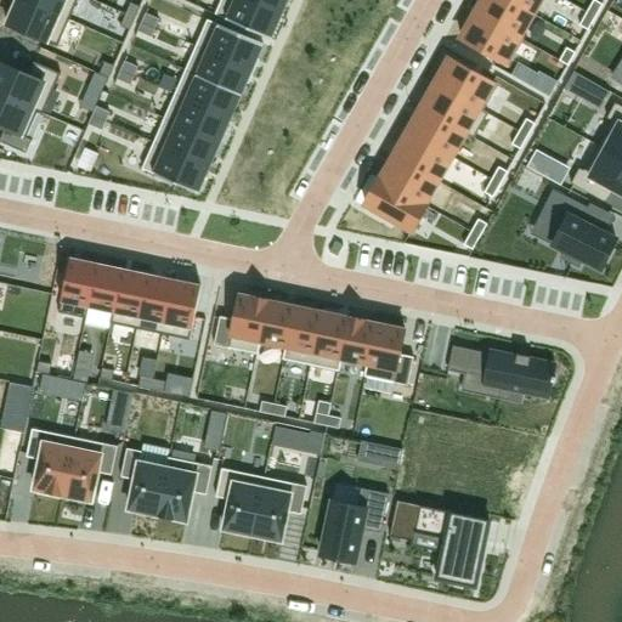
[(23,0),(17,0),(7,24),(58,46),(69,20),(23,0)]
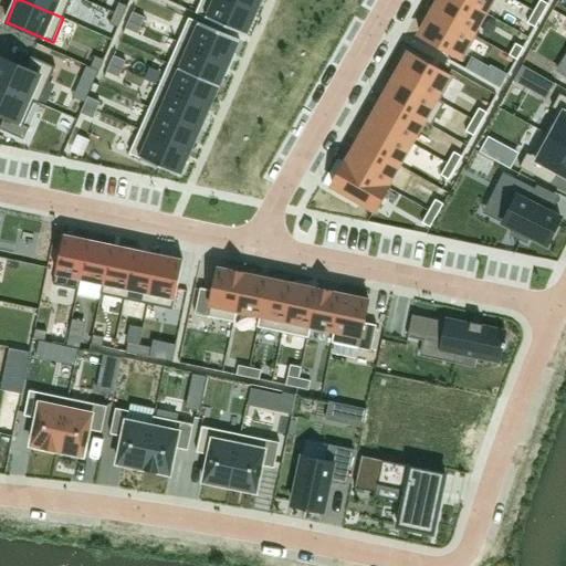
[(21,0),(63,18),(71,0),(21,0)]
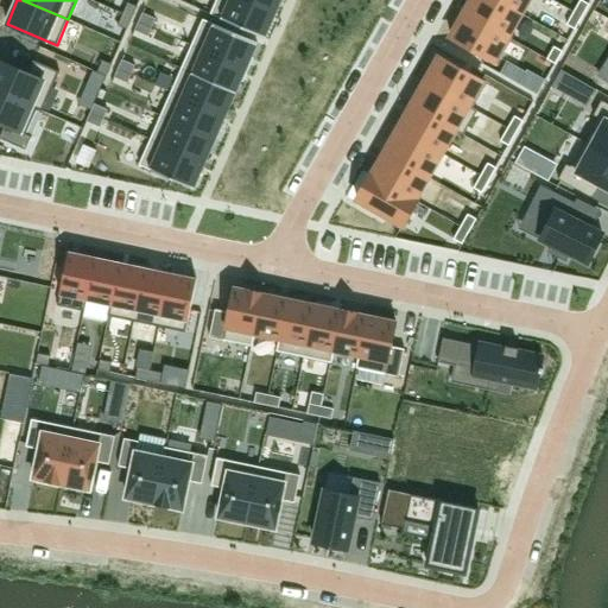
[(248,0),(216,0),(210,14),(265,38),(277,12),(248,0)]
